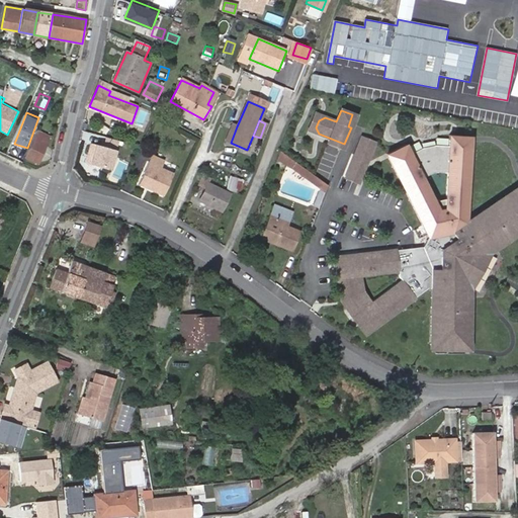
[(227,141),(231,143),(237,126),(233,124),(227,141)]
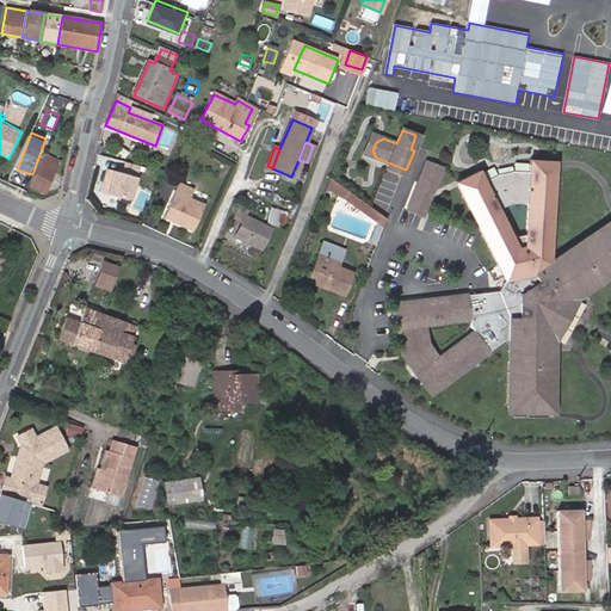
[(44,154),(39,164),(55,171),(60,161),(44,154)]
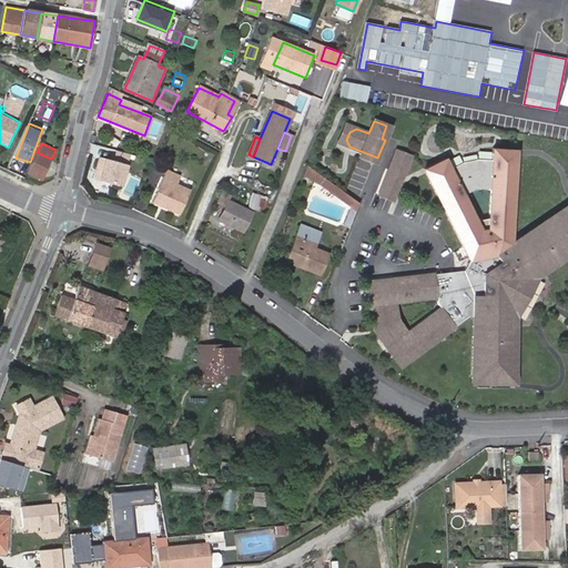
[(37,152),(28,173),(42,179),(51,159),(37,152)]
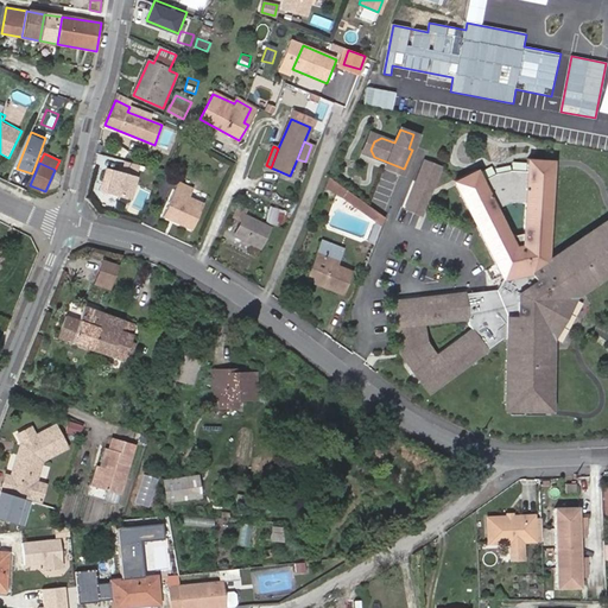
[(438,168),(425,163),(406,209),(419,215),(438,168)]
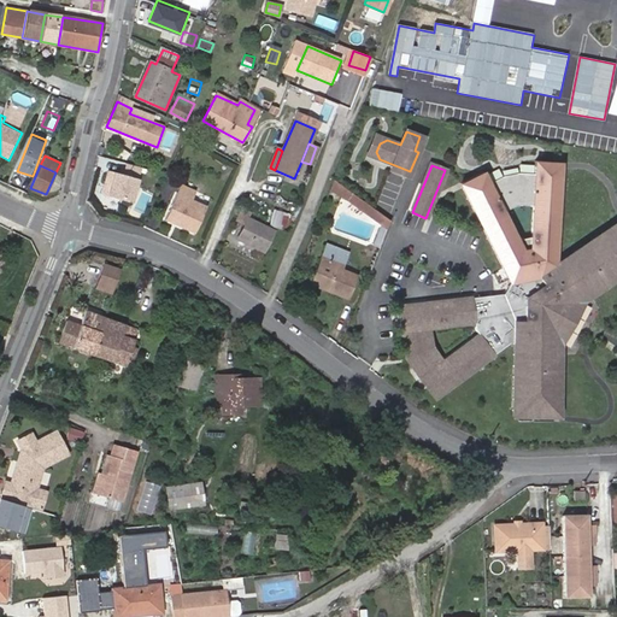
[(505,294),(399,310),(403,334),(430,330),(430,329),(475,322),(476,330),(482,338),(447,365),(445,363),(422,381),(438,400),(511,344),(515,344),(519,348),(515,354),(519,360),(515,365),(519,371),(515,376),(519,382),(515,388),(519,393),(515,399),(519,405),(515,410),(519,416),(556,416),(560,410),(556,404),(560,399),(556,393),(560,388),(556,382),(560,376),(556,371),(560,365),(556,360),(560,354),(556,348),(560,344),(562,344),(562,325),(569,312),(583,301),(585,294),(592,294),(594,287),(601,288),(603,281),(611,282),(612,275),(616,275),(616,224),(611,225),(610,231),(603,231),(600,239),(593,238),(592,245),(585,244),(582,251),(575,250),(574,257),(565,257),(564,264),(557,263),(554,259),(558,168),(534,166),(533,174),(517,174),(501,176),(488,183),(485,176),(462,188),(511,282),(505,294)]
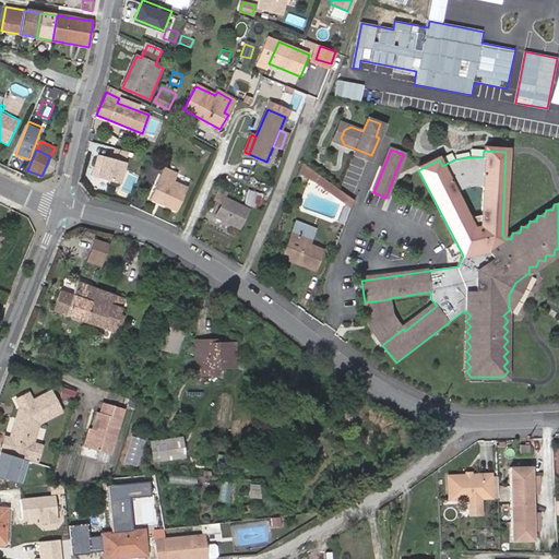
[(126,162),(104,156),(98,177),(120,182),(126,162)]
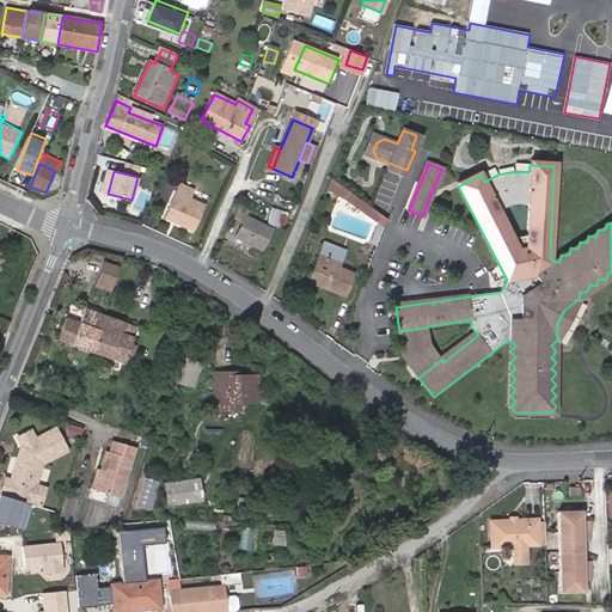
[(331,179),(326,190),(344,197),(347,191),(331,179)]
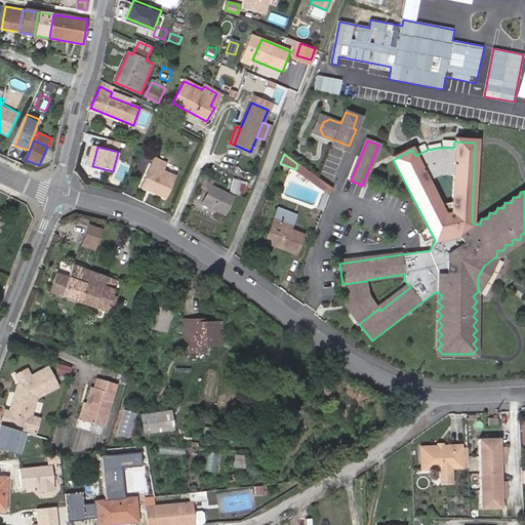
[(153,189),(152,191),(166,197),(176,174),(164,169),(167,161),(155,156),(142,187),(149,190),(150,188),(153,189)]
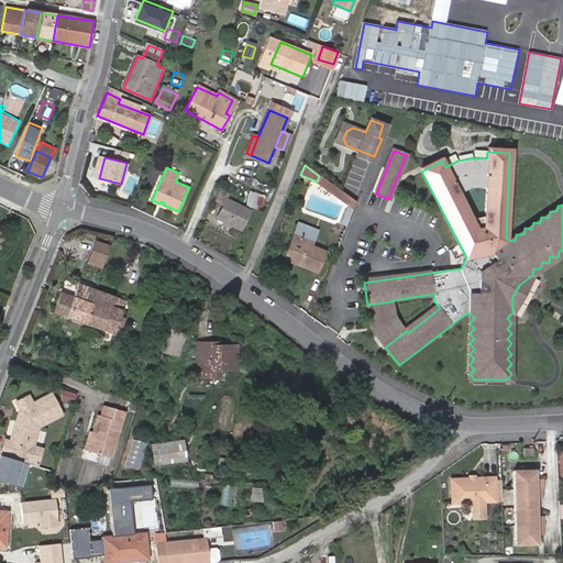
[(338,198),(342,192),(319,176),(317,181),(338,198)]
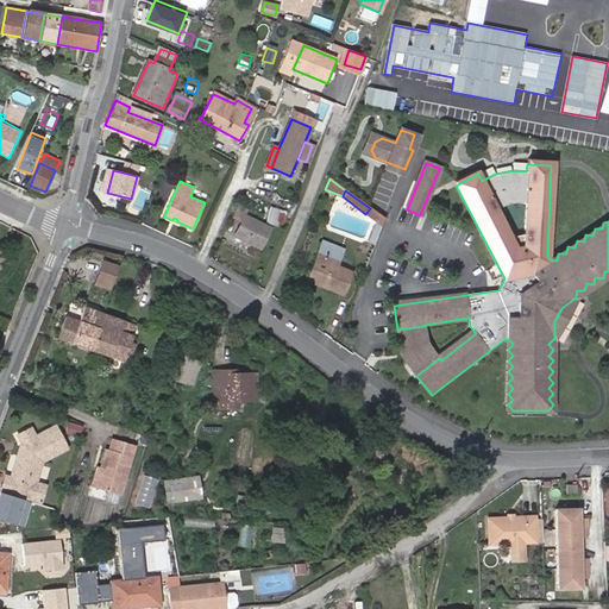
[(243,221),(245,215),(248,211),(239,207),(233,217),(243,221)]
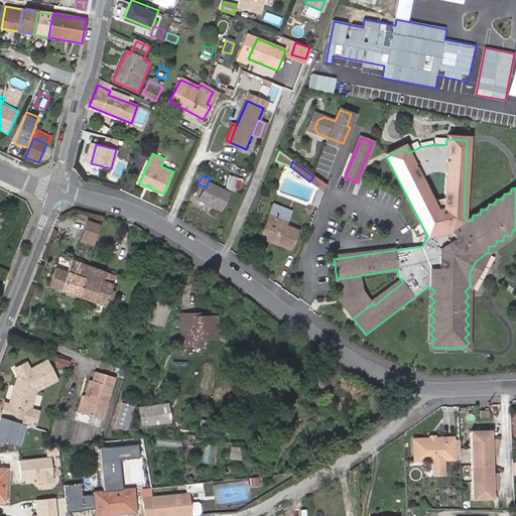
[(309,181),(324,191),(326,185),(313,176),(309,181)]
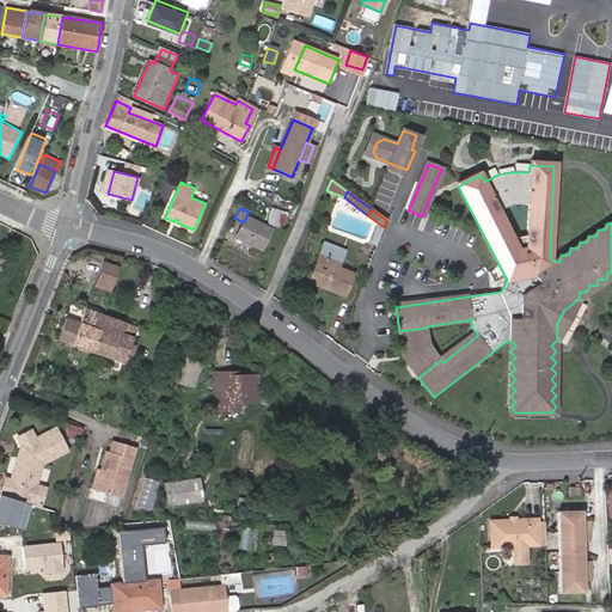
[(283,227),(285,219),(271,212),(269,224),(283,227)]
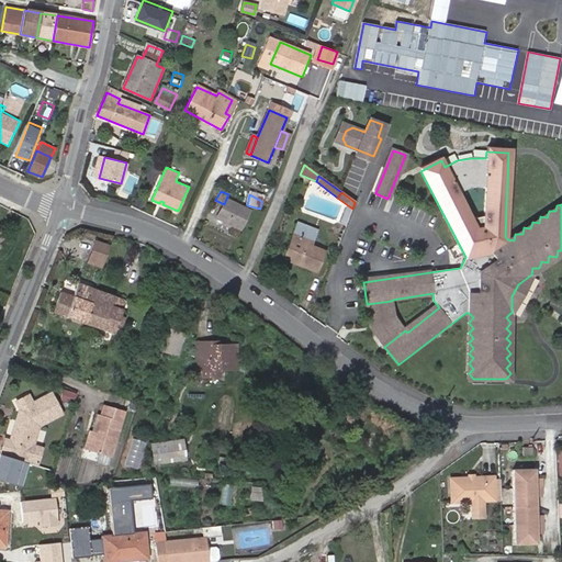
[(217,218),(228,224),(237,204),(226,199),(224,204),(217,218)]
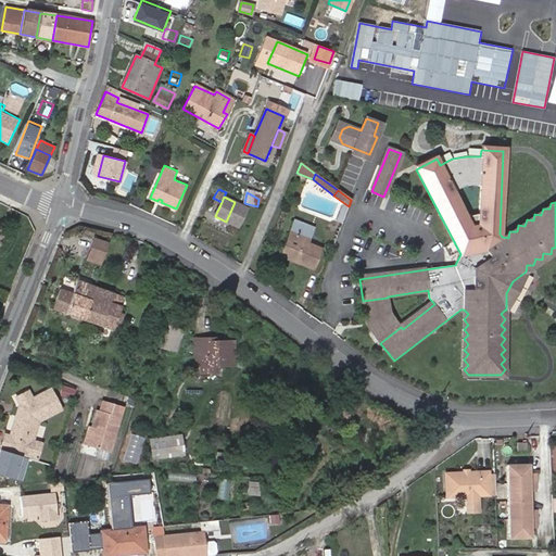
[(235,202),(226,222),(238,227),(247,209),(235,202)]
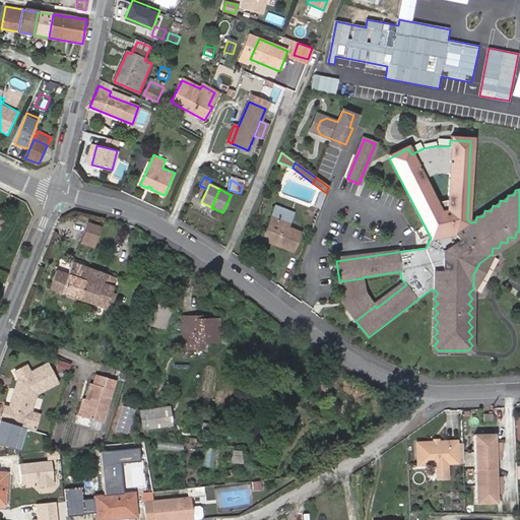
[(300,233),(287,228),(282,225),(287,211),(276,206),(264,237),(276,241),(274,245),(293,252),(300,233)]
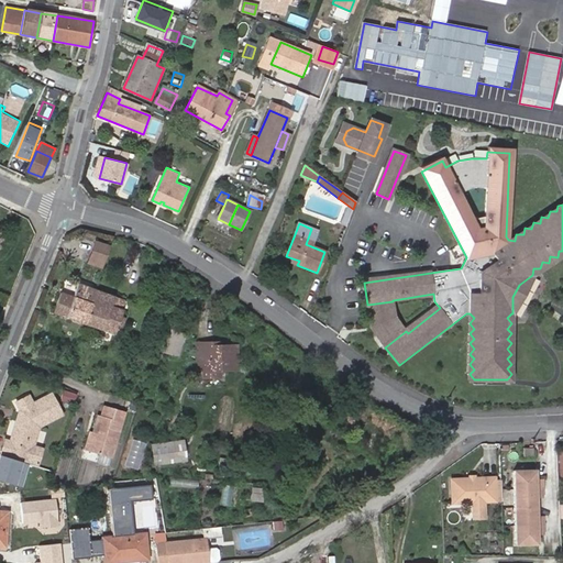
[(306,244),(311,246),(317,231),(311,229),(306,244)]
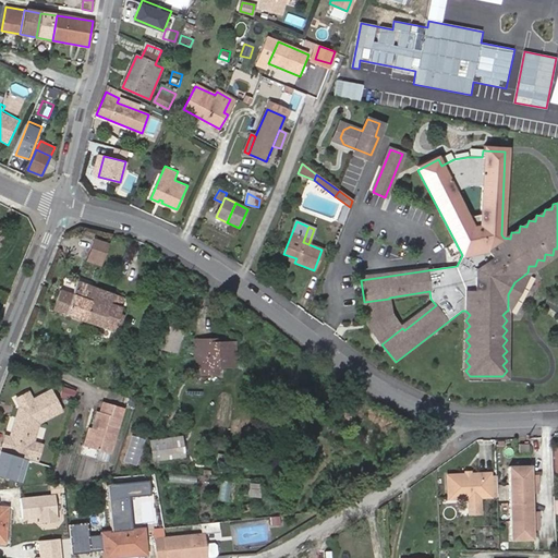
[(105,262),(110,245),(96,241),(91,257),(105,262)]
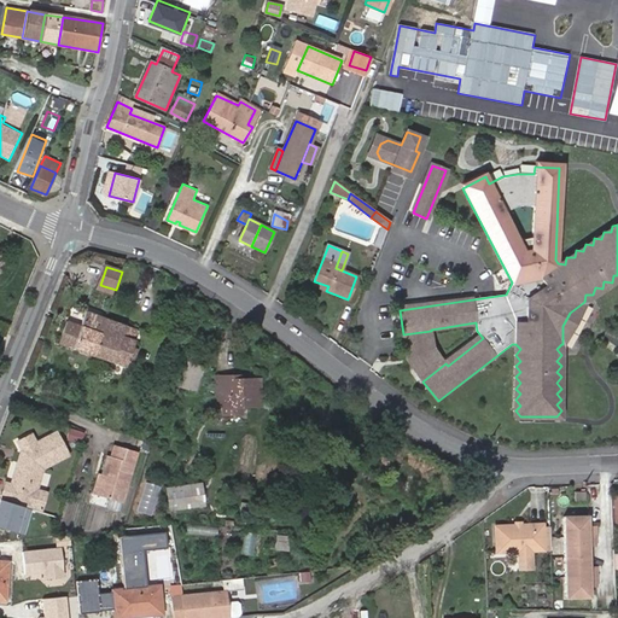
[(313,285),(326,291),(328,286),(314,281),(313,285)]
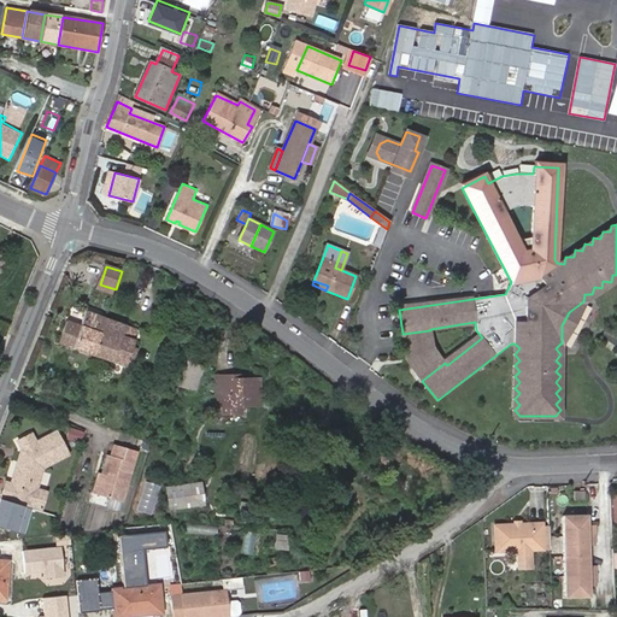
[(113,294),(116,289),(100,285),(99,289),(113,294)]
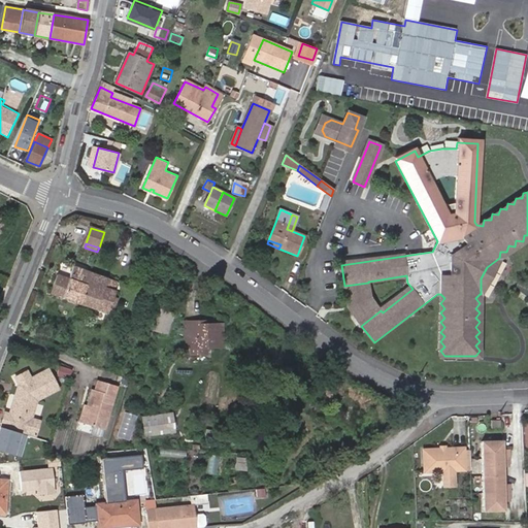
[(481,294),(499,258),(487,267),(481,278),(481,294)]
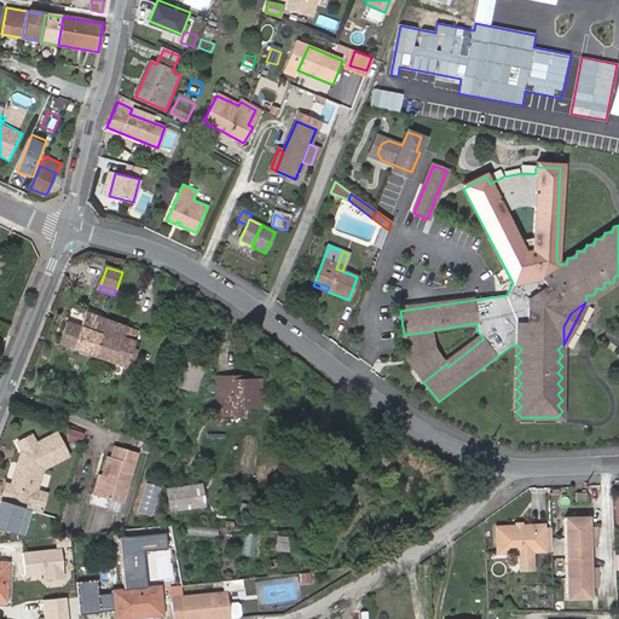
[(106,319),(87,312),(81,328),(67,323),(59,342),(93,356),(106,319)]
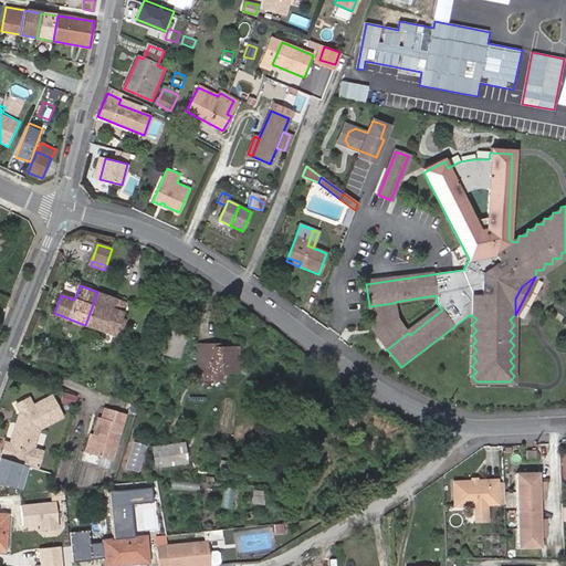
[(85,325),(115,335),(116,332),(122,333),(125,320),(121,318),(126,303),(97,292),(85,325)]
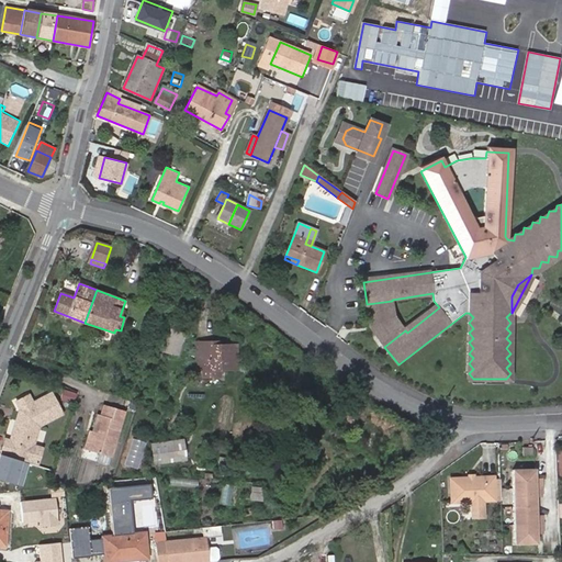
[(392,301),(367,304),(370,328),(384,347),(405,330),(395,317),(392,301)]
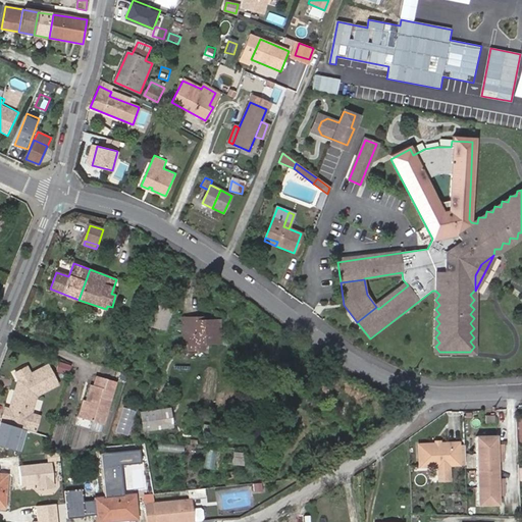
[(152,303),(142,300),(136,319),(136,320),(145,322),(152,303)]
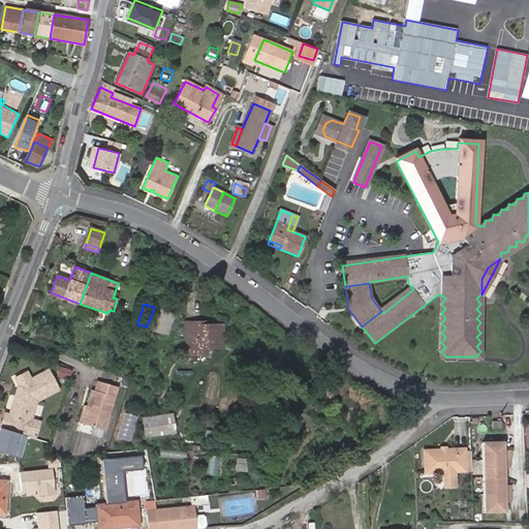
[(150,329),(168,335),(176,315),(157,308),(150,329)]
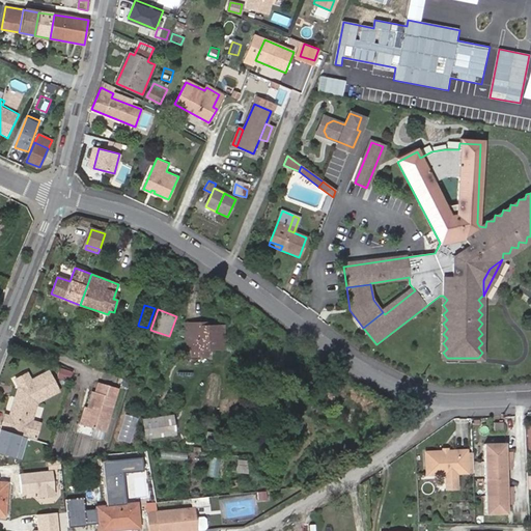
[(224,348),(224,326),(208,326),(201,326),(201,323),(192,323),(192,346),(192,356),(208,356),(207,348),(224,348)]
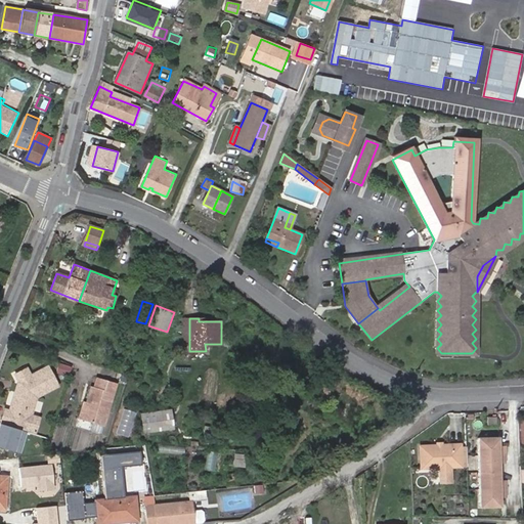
[(4,408),(0,420),(25,428),(30,415),(36,395),(56,385),(48,367),(32,376),(28,368),(13,376),(17,383),(18,386),(16,394),(13,393),(8,410),(4,408)]
